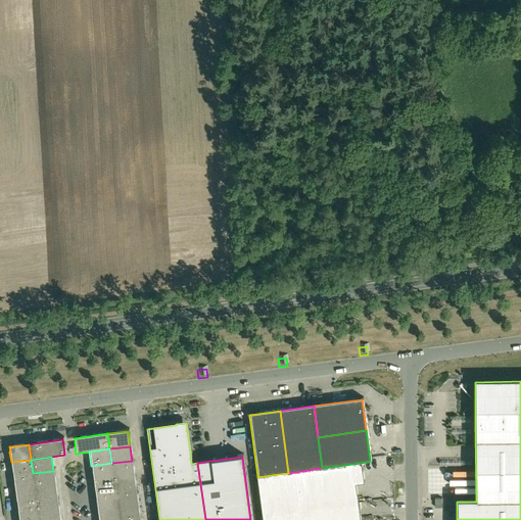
[(31,460),(11,462),(12,476),(33,473),(31,460)]
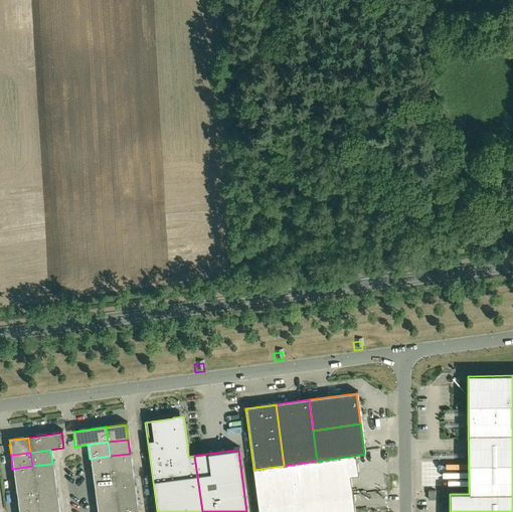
[(130,454),(110,456),(112,470),(132,468),(130,454)]
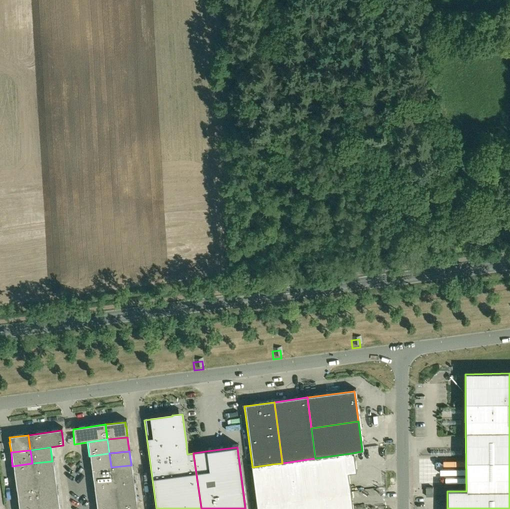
[(109,453),(89,456),(91,470),(111,467),(109,453)]
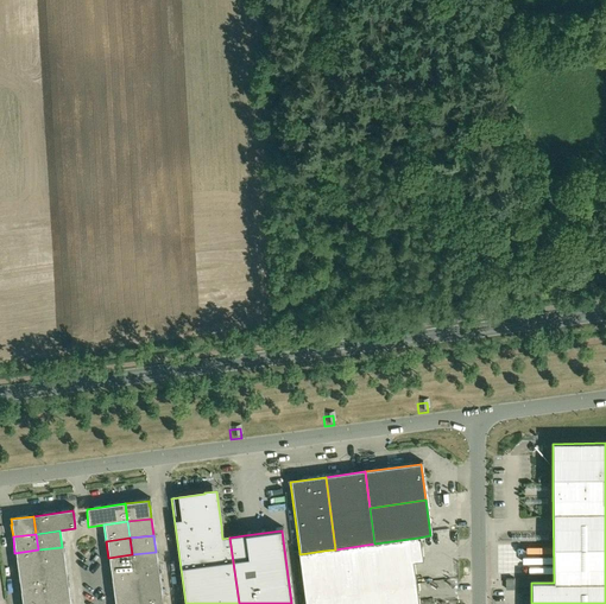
[(374,544),(335,550),(323,551),(300,554),(300,553),(298,553),(304,601),(415,586),(412,564),(422,561),(418,538),(374,544)]
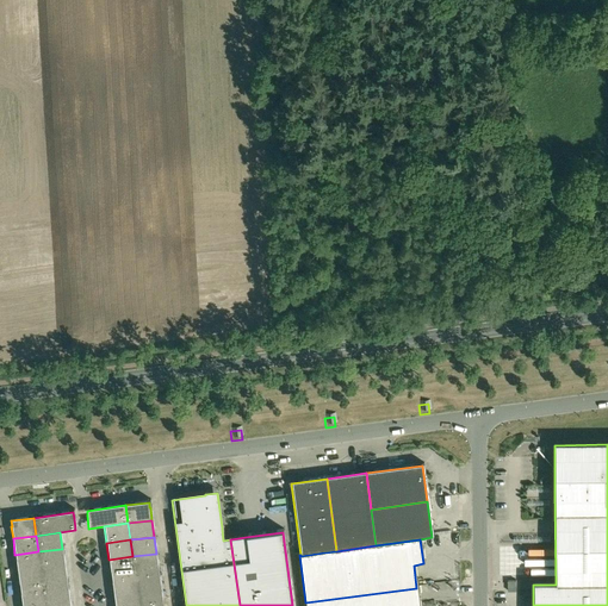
[(41,569),(64,566),(62,549),(38,551),(41,569)]
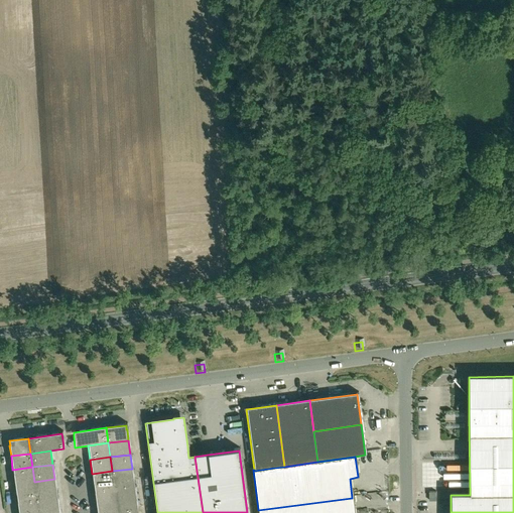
[(32,467),(12,470),(14,484),(34,482),(32,467)]
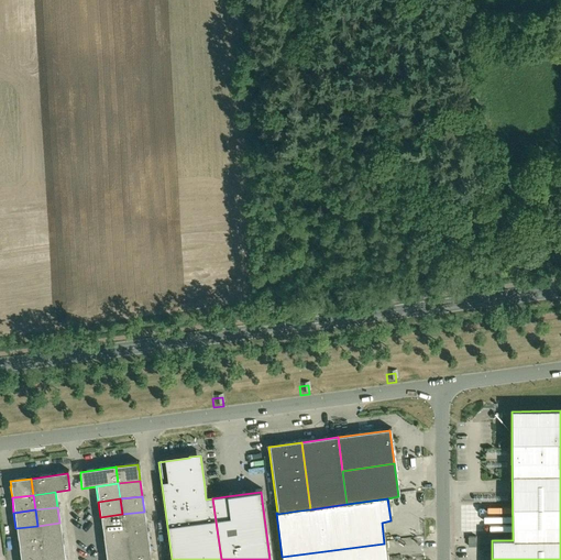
[(146,527),(144,512),(122,514),(124,530),(146,527)]
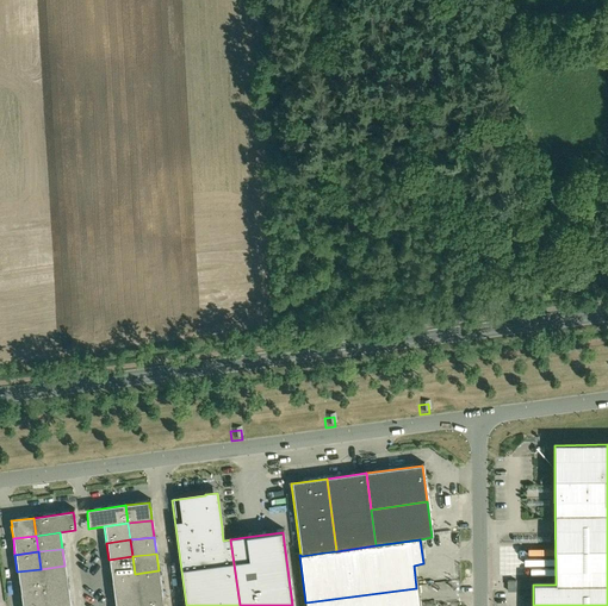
[(132,556),(109,560),(111,576),(135,574),(132,556)]
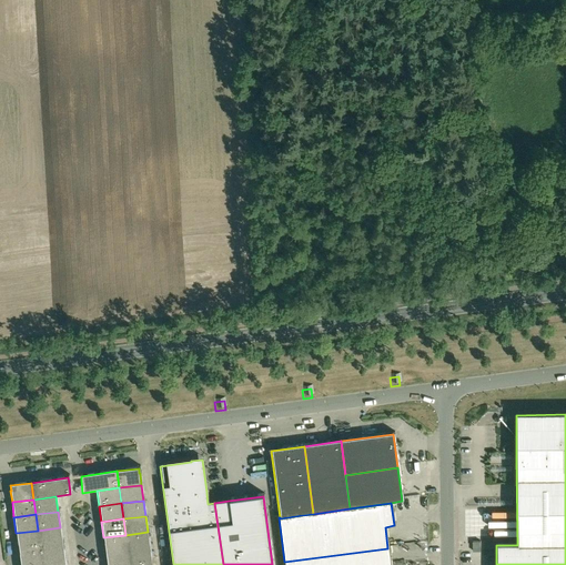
[(62,543),(60,527),(38,531),(40,546),(62,543)]
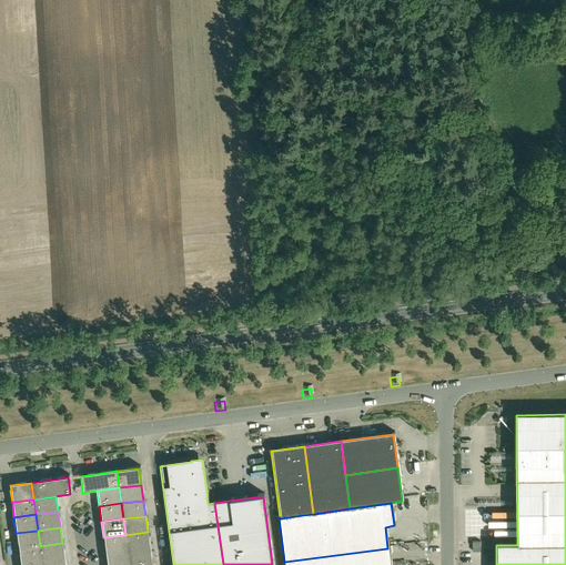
[(40,546),(38,531),(16,533),(18,550),(40,546)]
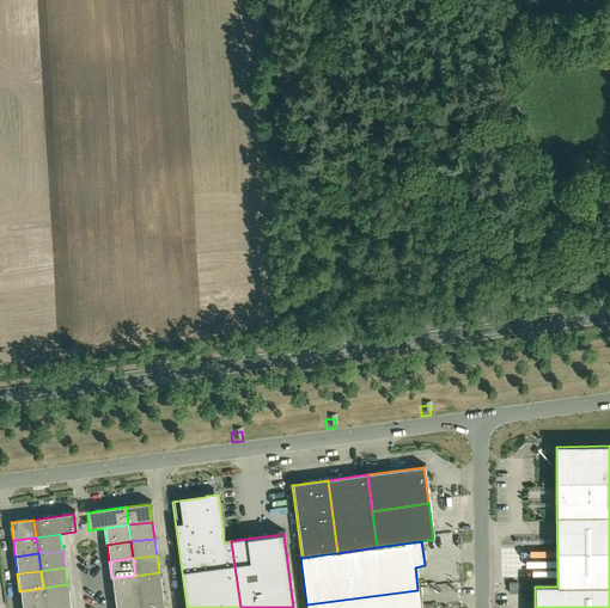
[(138,593),(162,589),(159,572),(135,576),(138,593)]
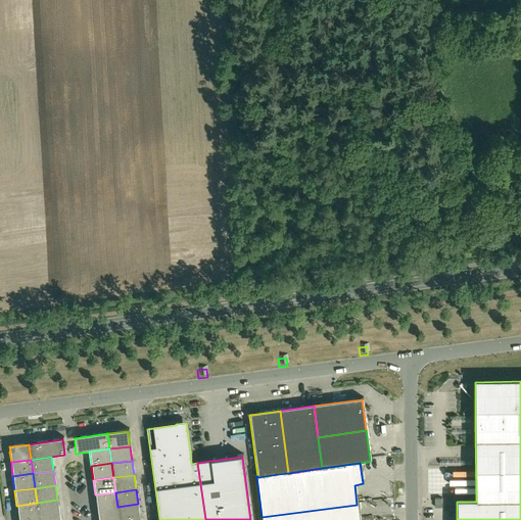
[(115,492),(95,494),(97,510),(117,507),(115,492)]
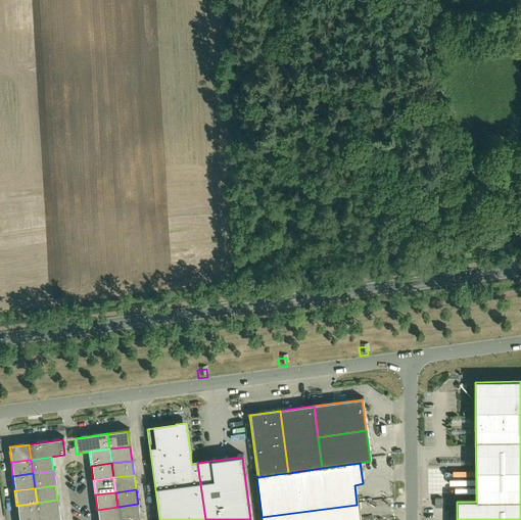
[(39,517),(59,515),(57,500),(37,503),(39,517)]
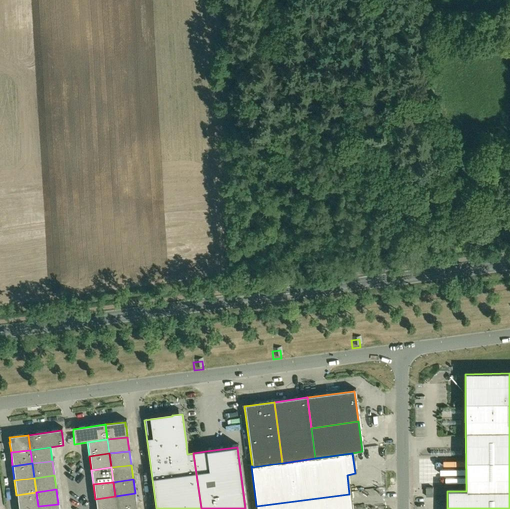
[(38,506),(36,492),(16,495),(18,508),(25,508),(38,506)]
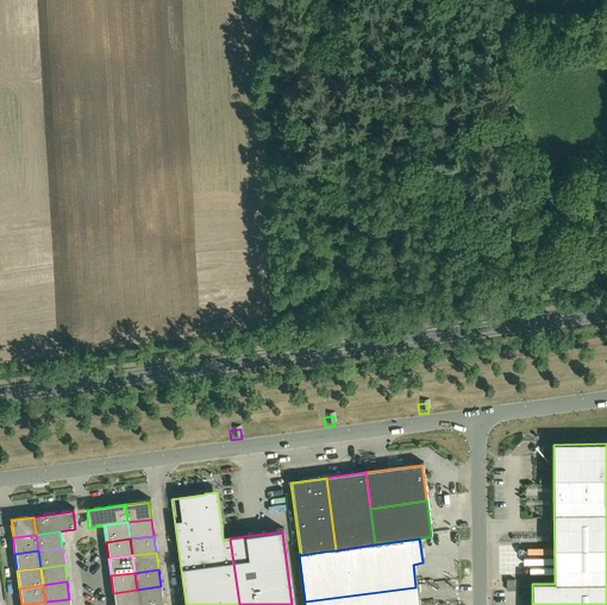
[(163,604),(161,586),(137,590),(139,604),(163,604)]
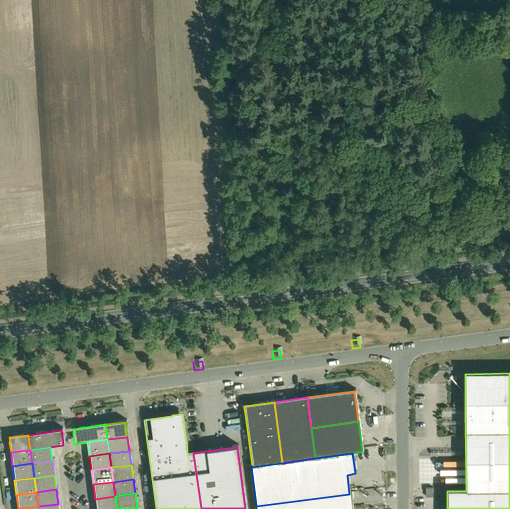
[(351,508),(349,494),(256,506),(256,508),(351,508)]
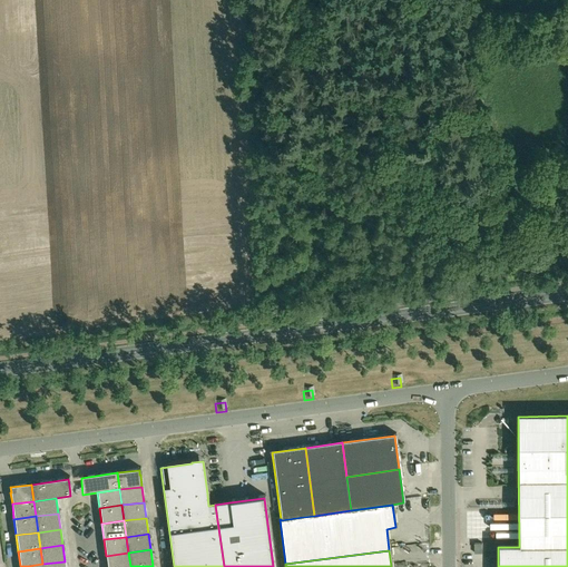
[(130,566),(128,553),(106,556),(107,566),(130,566)]
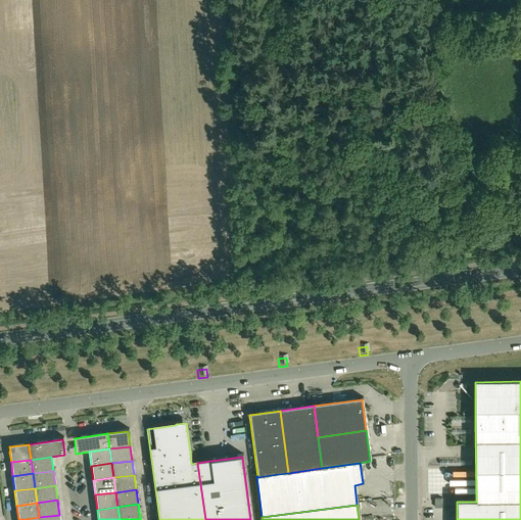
All buildings are outlined.
